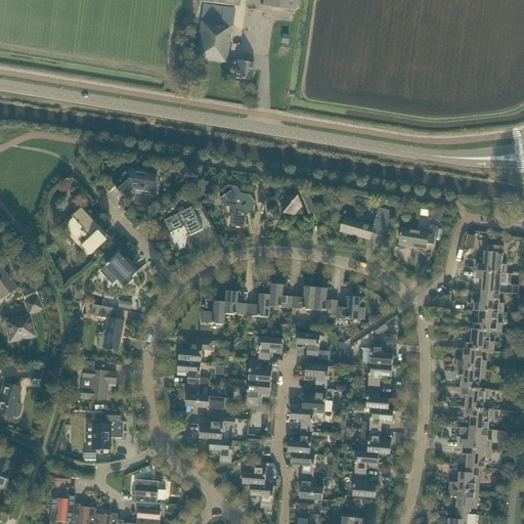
[(296,0),(263,0),(262,6),(295,10),(296,0)]
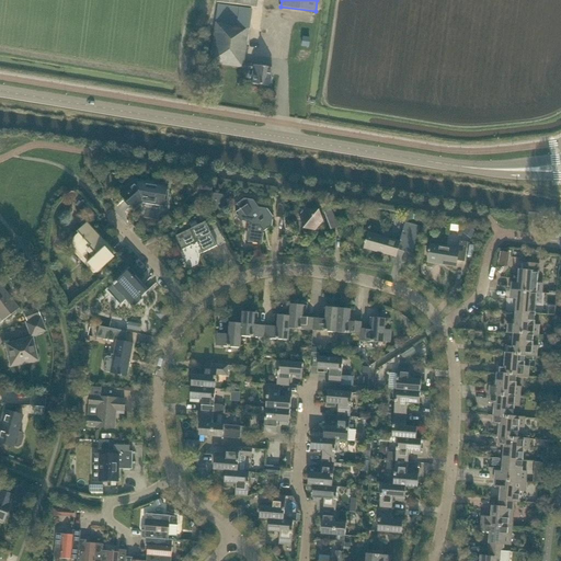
[(226,24),(228,7),(218,6),(215,25),(208,24),(207,34),(214,35),(209,64),(242,68),(252,69),(250,84),(270,87),(272,68),(253,66),(243,65),(249,30),(239,27),(239,26),(226,24)]
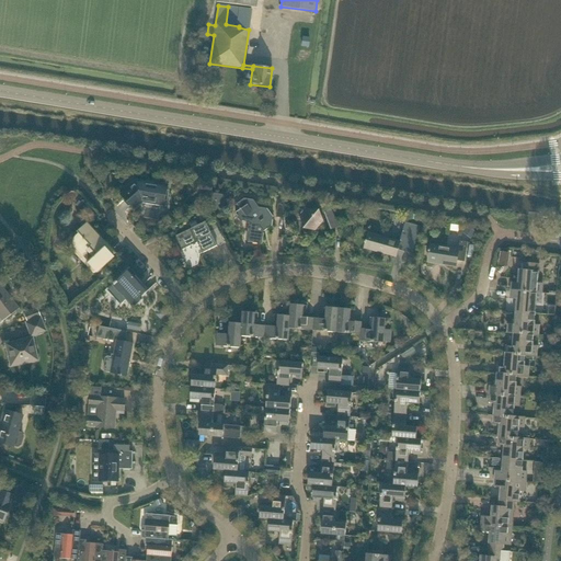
[(164,205),(168,185),(137,181),(122,194),(135,209),(146,199),(156,201),(156,204),(164,205)]
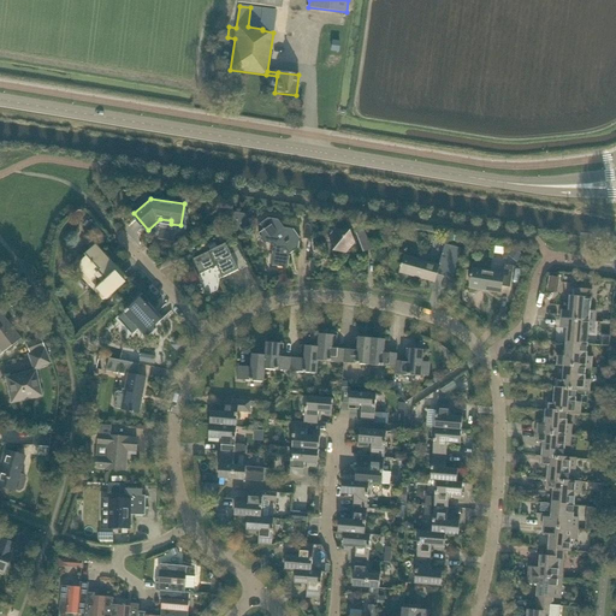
[(234,212),(231,224),(235,232),(243,229),(247,218),(246,214),(234,212)]
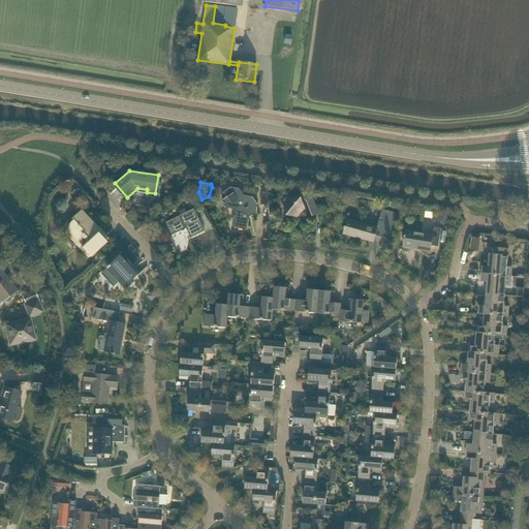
[(247,230),(249,218),(256,213),(258,205),(253,197),(245,195),(240,189),(230,187),(223,192),(227,197),(222,200),(227,208),(236,210),(238,212),(239,212),(236,228),(247,230)]
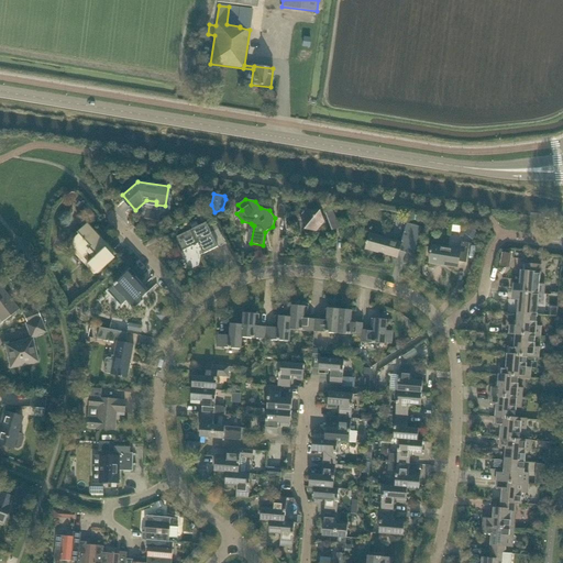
[(321,212),(308,209),(304,209),(300,212),(306,229),(318,231),(324,222),(323,220),(328,218),(332,230),(340,228),(333,211),(326,213),(321,212)]
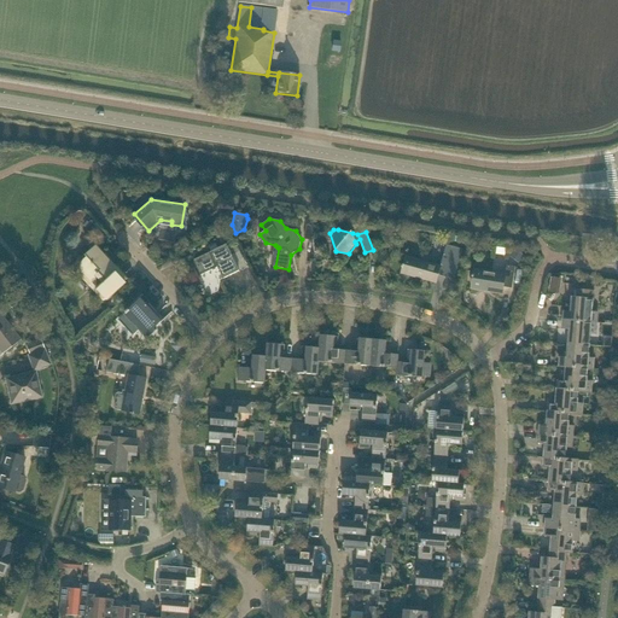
[(223,279),(239,270),(227,245),(194,260),(202,275),(219,267),(223,279)]
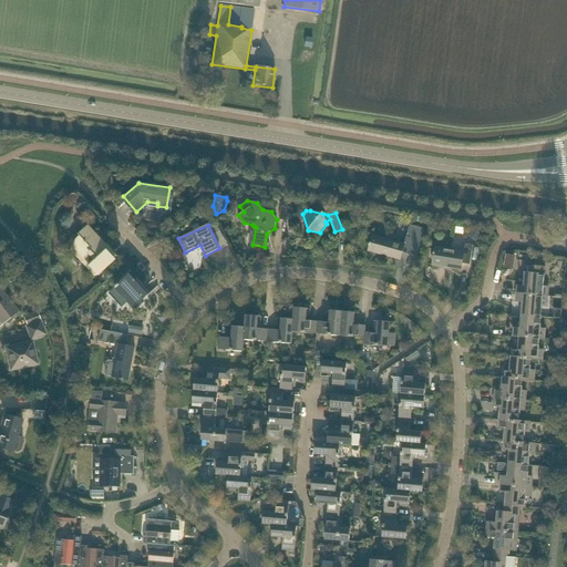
[(373,235),(369,251),(400,260),(402,253),(418,257),(425,229),(410,225),(406,238),(404,244),(373,235)]
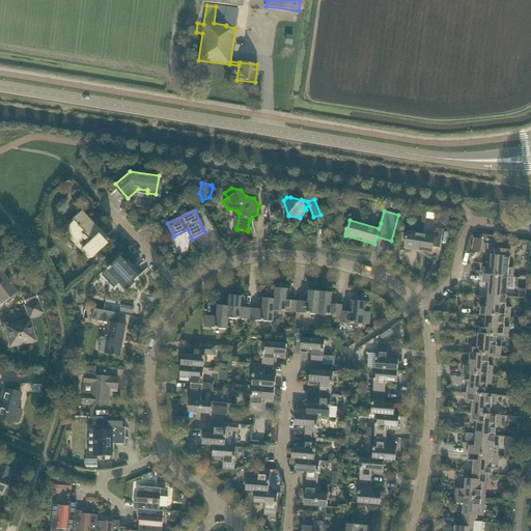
[(93,231),(98,227),(83,212),(75,220),(78,223),(75,226),(74,228),(73,229),(72,234),(74,235),(79,242),(79,243),(91,256),(107,243),(100,234),(98,235),(99,234),(98,234),(98,233),(95,231),(94,231),(93,231)]
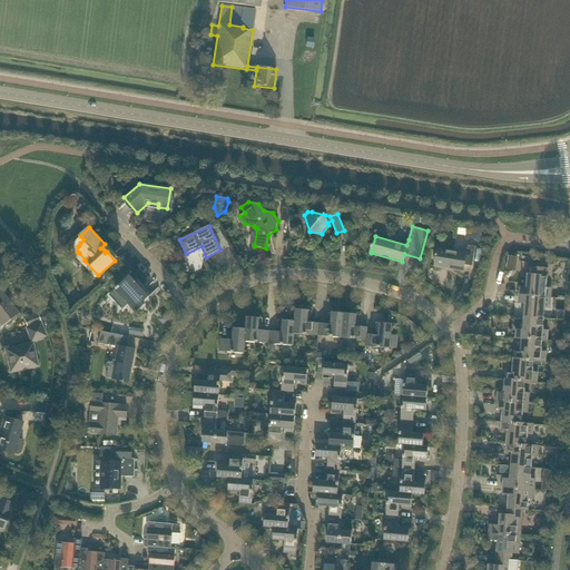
[(472,266),(475,246),(468,245),(467,253),(438,248),(435,266),(464,271),(465,265),(472,266)]
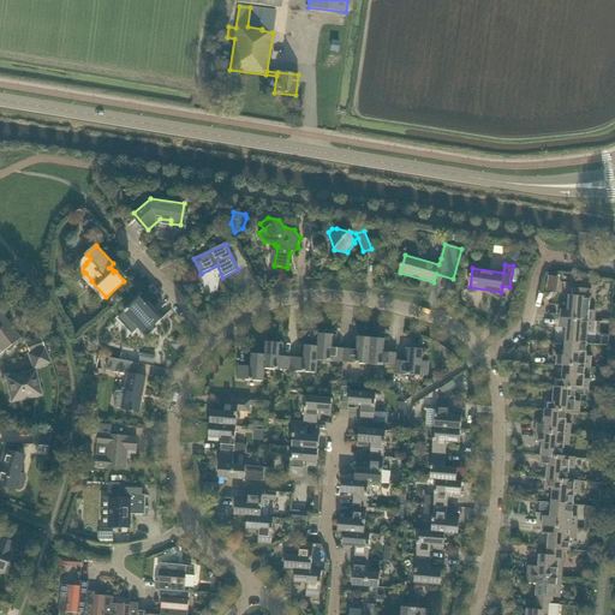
[(590,311),(591,290),(571,288),(568,311),(561,310),(561,318),(595,322),(595,311),(590,311)]
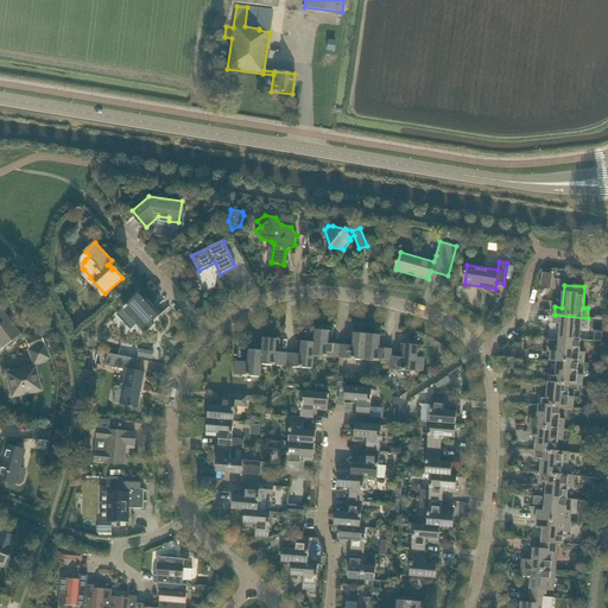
[(152,323),(160,315),(141,293),(132,302),(131,301),(127,303),(128,304),(118,315),(131,330),(139,323),(147,331),(154,324),(152,323)]
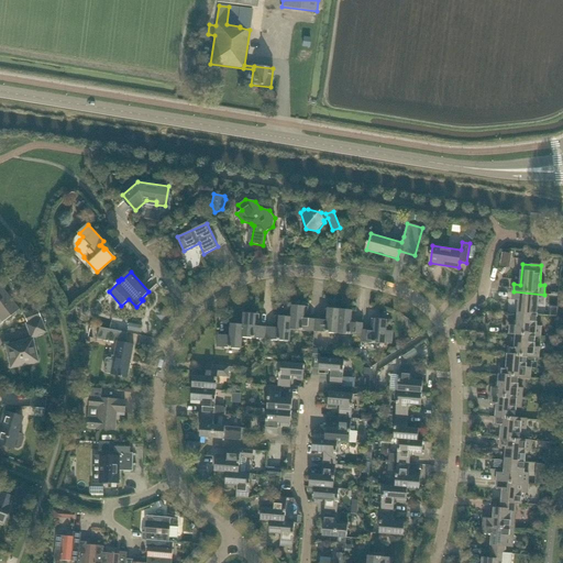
[(0,319),(2,321),(18,309),(0,287),(0,319)]
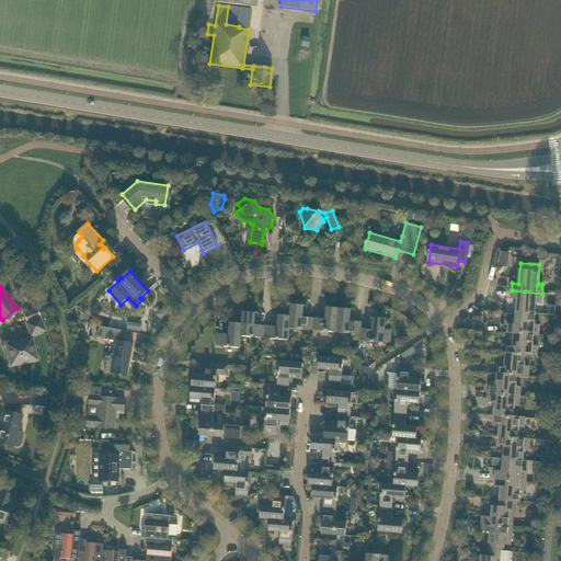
[(541,304),(542,294),(512,290),(511,298),(517,299),(516,312),(535,313),(536,302),(541,304)]
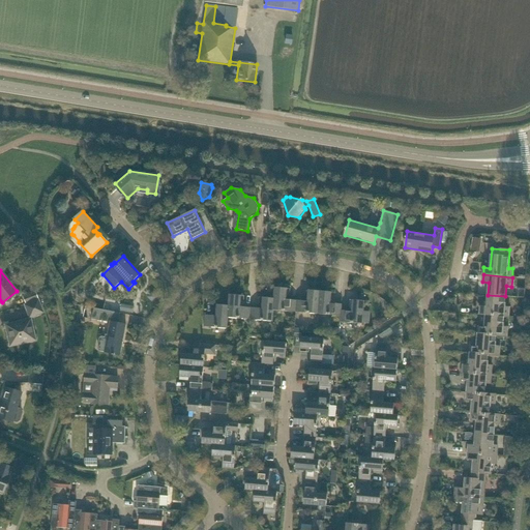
[(27,286),(31,283),(26,276),(22,280),(27,286)]
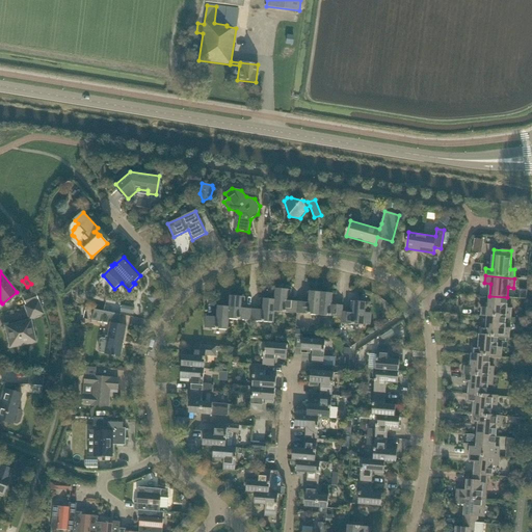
[(287,300),(288,290),(276,289),(275,299),(274,312),(275,312),(297,314),(298,301),(287,300)]
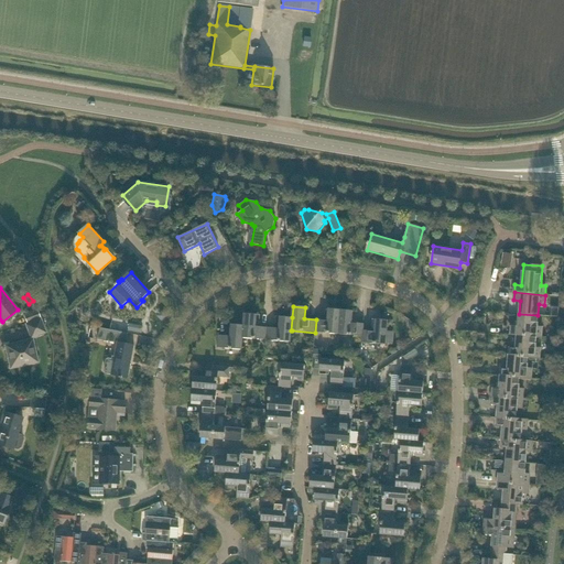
[(338,334),(340,310),(328,308),(327,321),(316,320),(315,333),(338,334)]
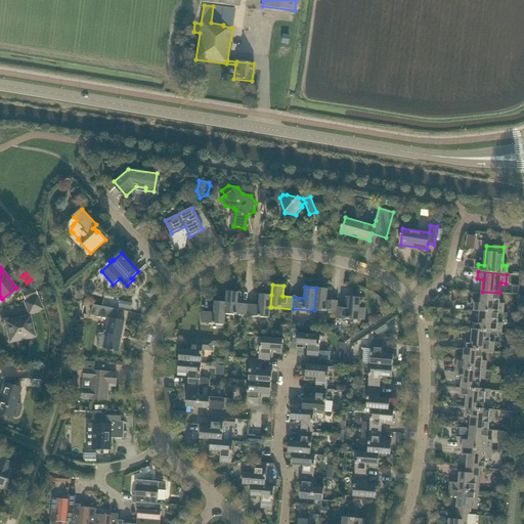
[(328,300),(329,289),(316,288),(314,310),(337,312),(338,307),(338,301),(328,300)]
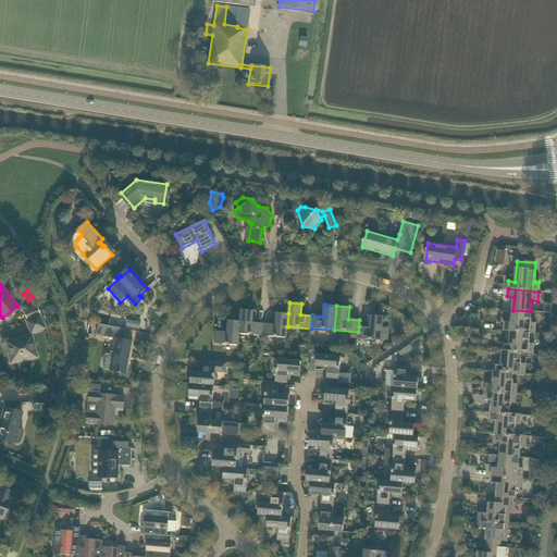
[(26,319),(39,314),(36,307),(24,312),(26,319)]
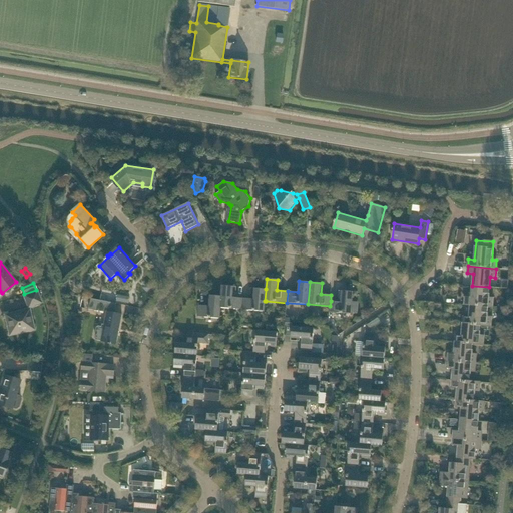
[(232,297),(233,287),(222,286),(221,296),(220,308),(221,308),(242,310),(243,298),(232,297)]
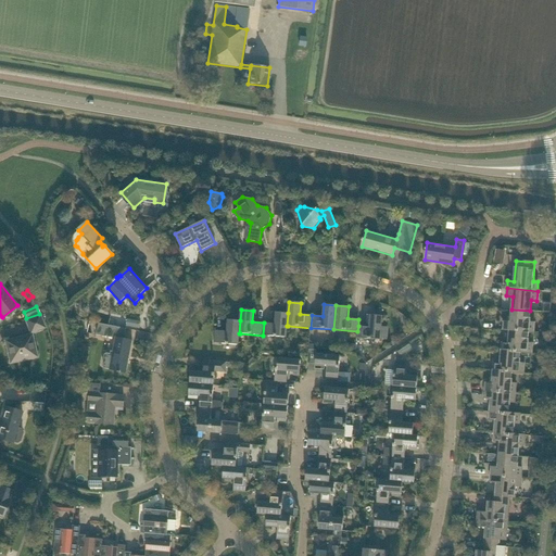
[(530,323),(530,311),(512,310),(510,323),(504,323),(504,330),(510,330),(529,332),(533,332),(534,323),(530,323)]
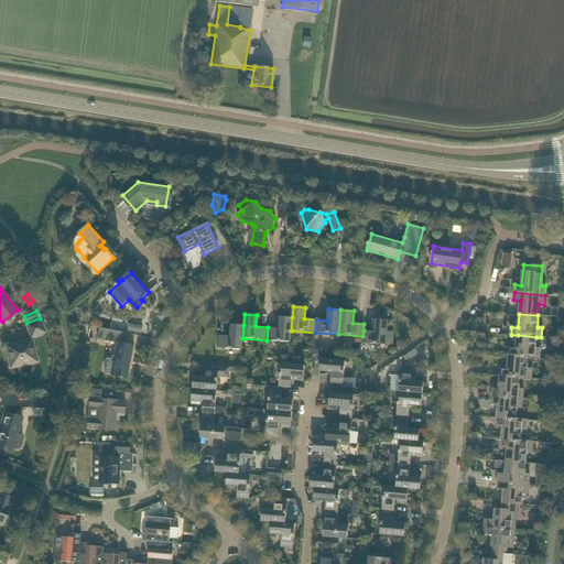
[(292,317),(280,316),(279,328),(268,327),(267,340),(291,343),(292,331),(291,331),(292,317)]
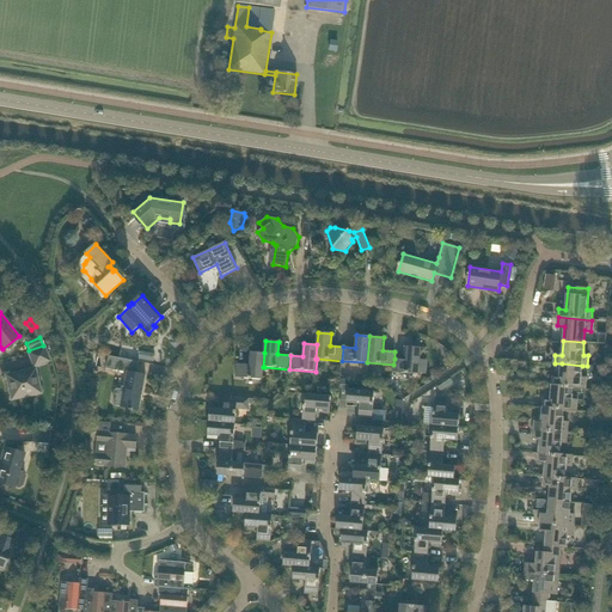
[(34,367),(49,361),(44,347),(29,353),(34,367)]
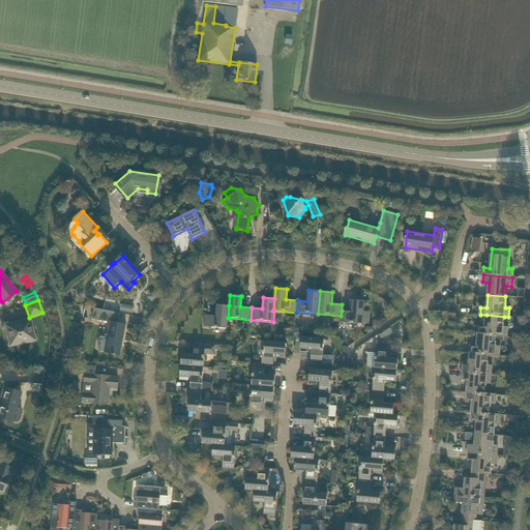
[(362,324),(364,301),(353,300),(352,312),(342,311),(341,316),(340,322),(362,324)]
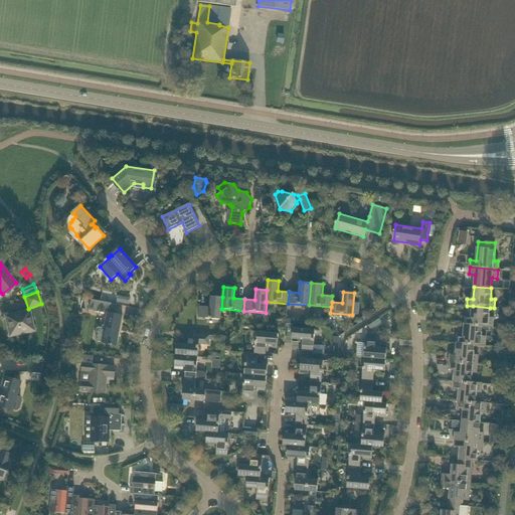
[(222,297),(211,296),(210,307),(200,306),(199,318),(221,320),(222,309),(221,309),(222,297)]
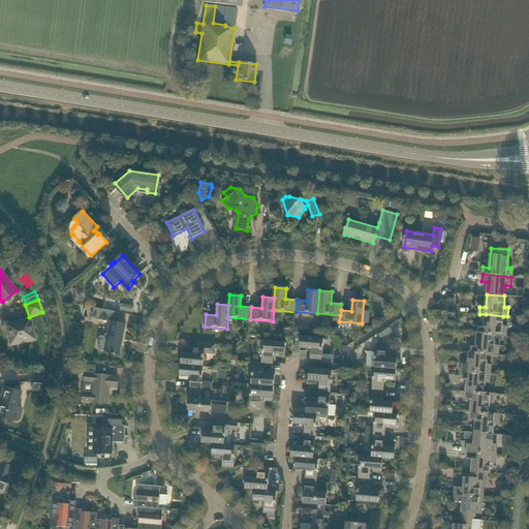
[(119,318),(120,312),(94,308),(92,318),(107,321),(109,317),(119,318)]
